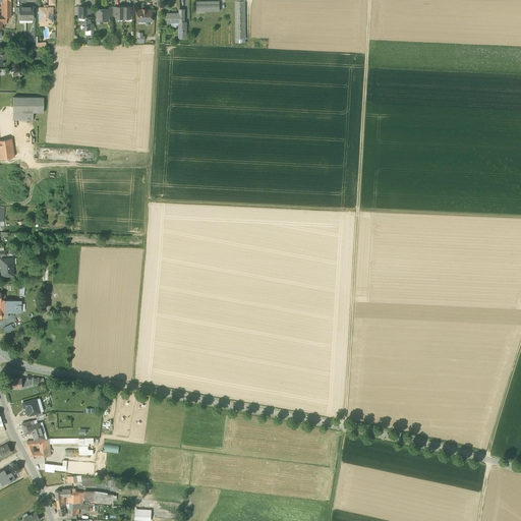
[(11,17),(10,0),(2,0),(3,2),(2,15),(7,16),(11,17)]
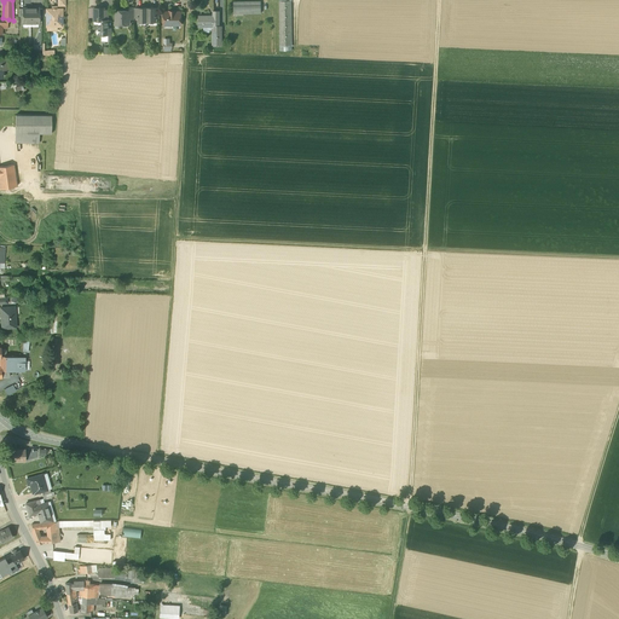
[(260,1),(233,3),(233,13),(261,13),(260,1)]
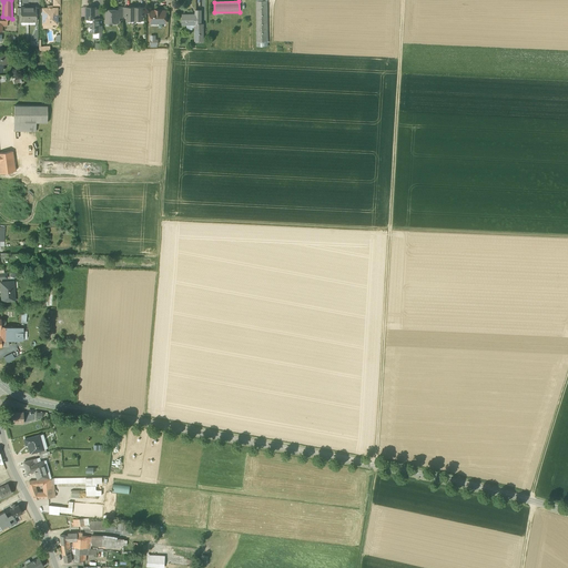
[(267,1),(256,1),(256,41),(267,41),(267,1)]
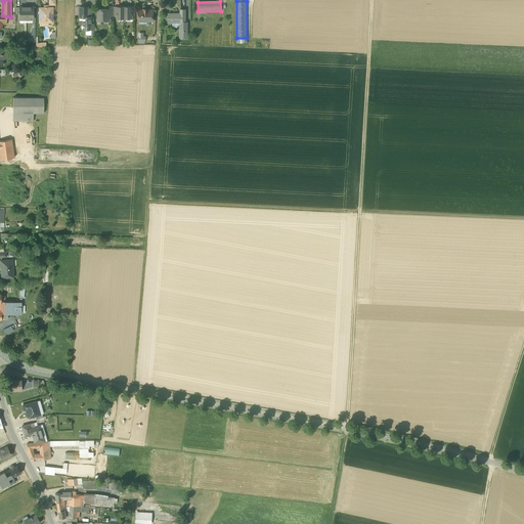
[(107,6),(107,8),(98,8),(98,20),(110,20),(110,15),(113,15),(113,6),(107,6)]
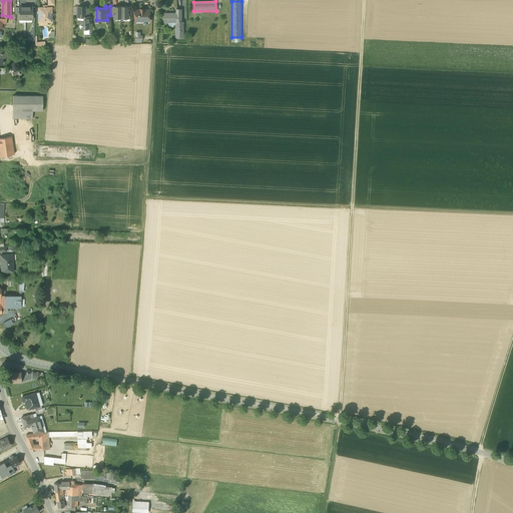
[(86,7),(78,7),(78,17),(84,17),(86,17),(86,8),(86,7)]
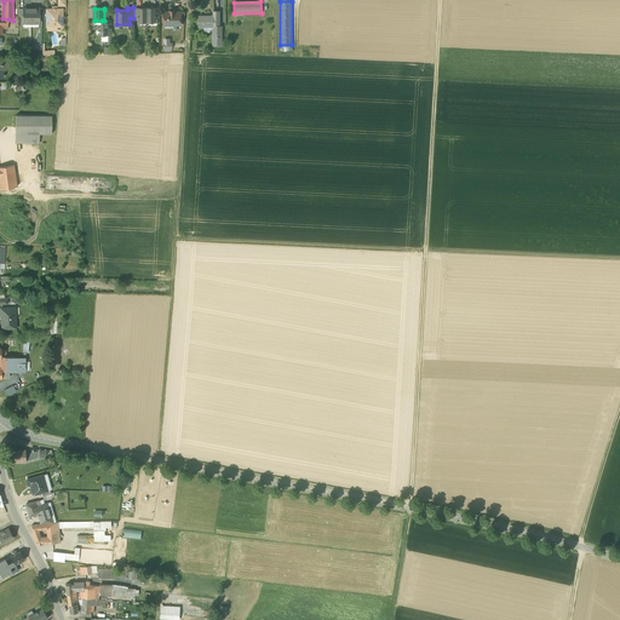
[(62,10),(46,10),(46,27),(62,27),(62,10)]
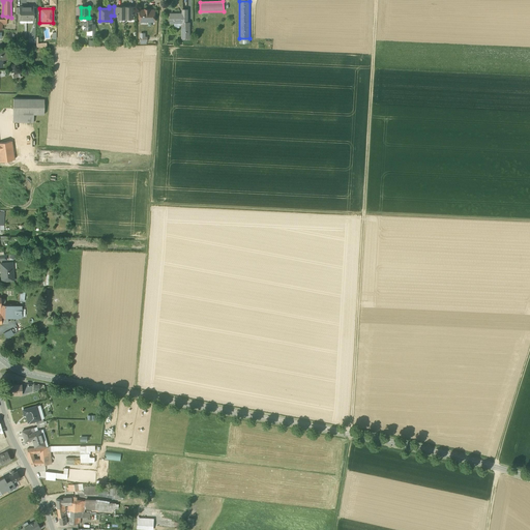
[(150,9),(145,9),(141,9),(141,21),(150,21),(150,20),(154,20),(154,9),(150,9)]
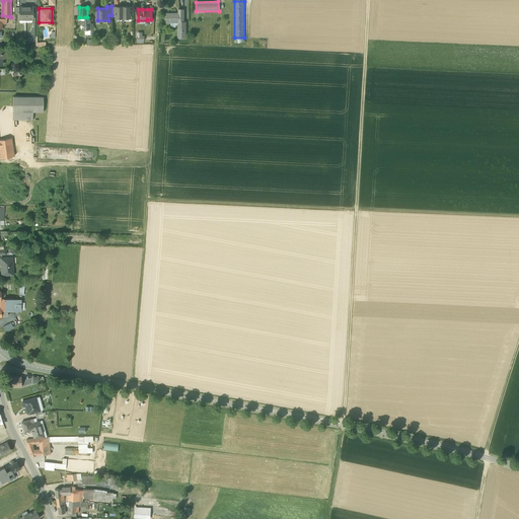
[(178,14),(171,14),(171,13),(166,13),(166,17),(166,21),(177,22),(183,22),(183,21),(183,9),(178,9),(178,14)]
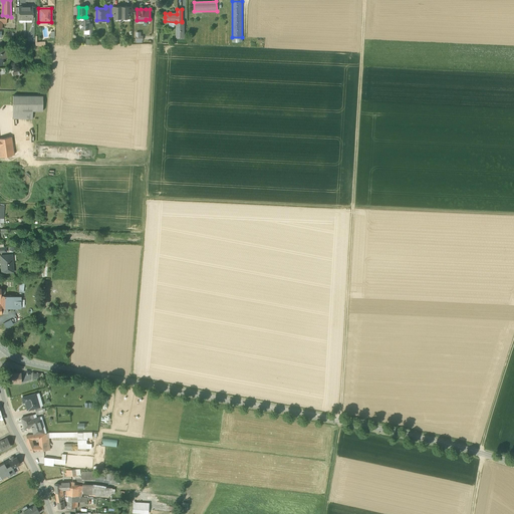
[(11,17),(7,16),(6,22),(2,23),(1,27),(10,27),(10,23),(11,23),(12,17),(11,17)]
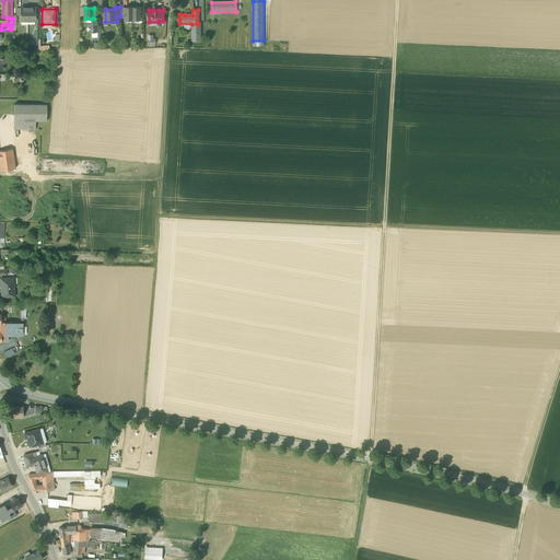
[(94,21),(94,19),(92,19),(92,23),(90,23),(90,26),(89,26),(86,27),(88,30),(89,32),(97,32),(97,25),(97,21),(94,21)]
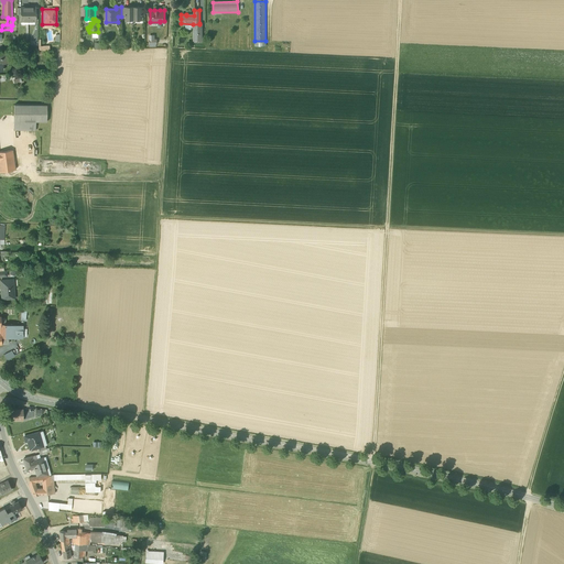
[(39,39),(38,50),(49,50),(49,45),(40,45),(40,40),(39,39)]
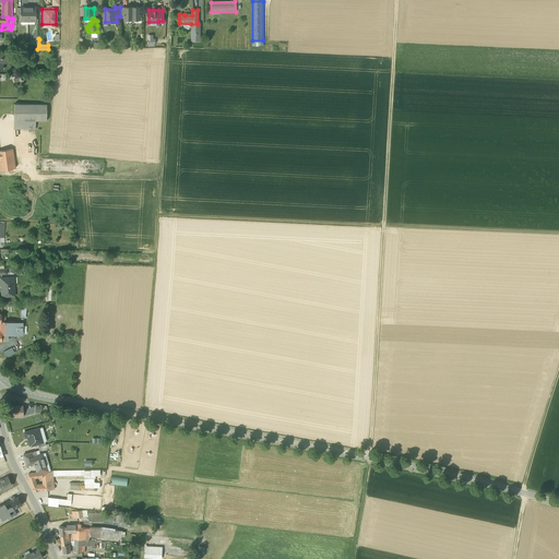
[(2,55),(0,54),(0,68),(2,68),(2,61),(9,61),(9,55),(2,55)]
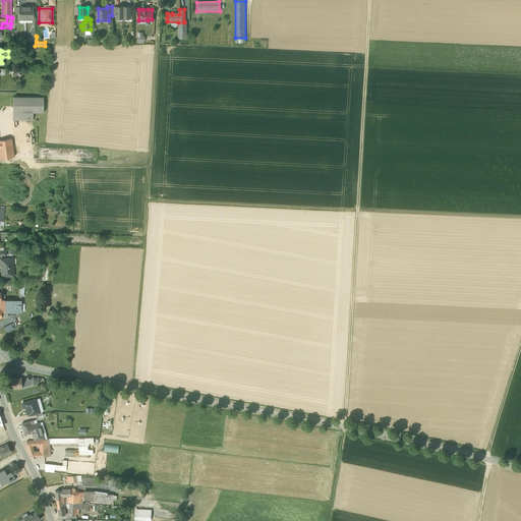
[(44,98),(13,97),(12,112),(33,112),(43,113),(44,98)]
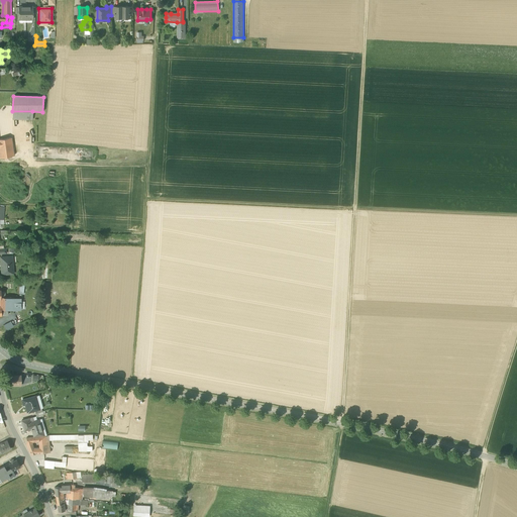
[(32,111),(12,111),(12,119),(32,119),(32,111)]
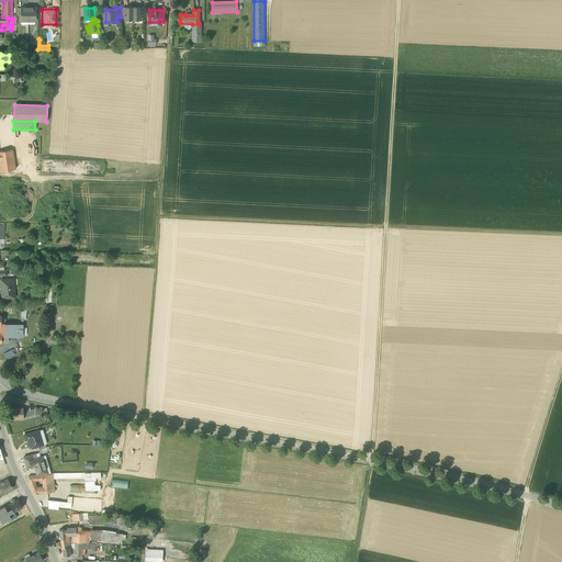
[(0,150),(0,170),(15,169),(12,149),(0,150)]
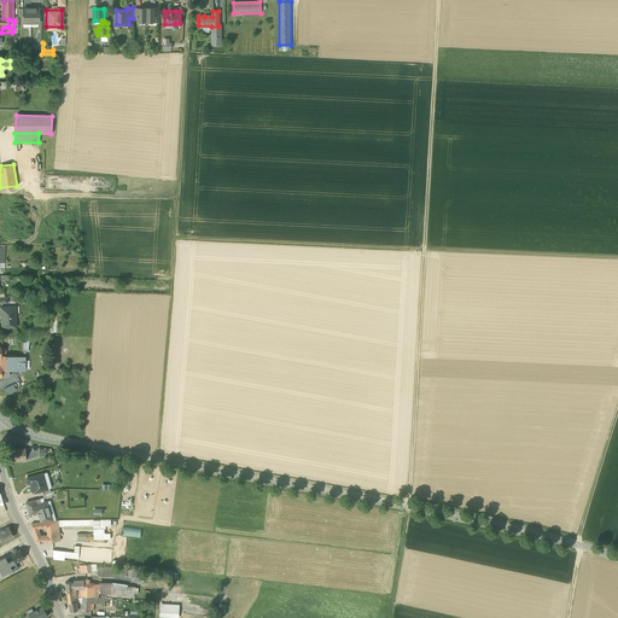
[(15,305),(1,307),(1,316),(3,316),(4,327),(16,327),(15,305)]
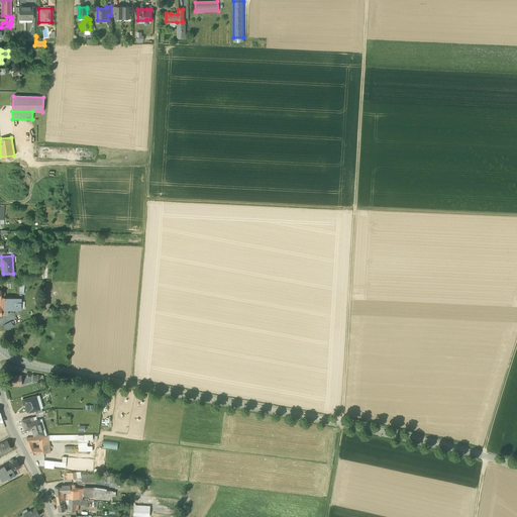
[(8,308),(11,308),(11,298),(2,298),(2,307),(0,307),(0,308),(8,308)]
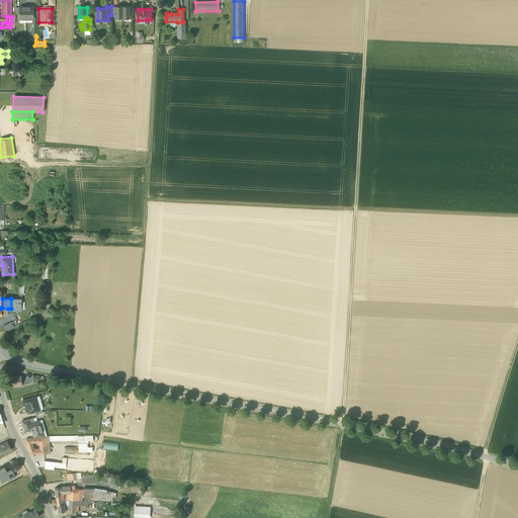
[(21,298),(11,298),(11,309),(21,310),(21,298)]
